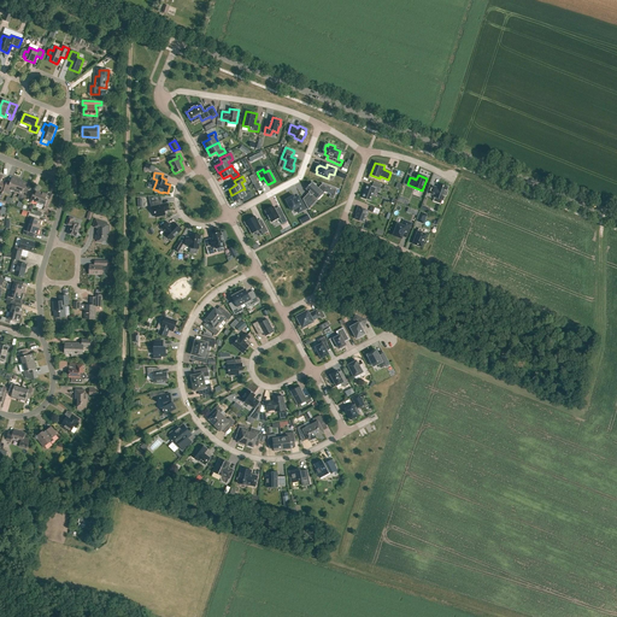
[(10,191),(15,192),(19,181),(12,177),(10,182),(7,181),(4,189),(9,192),(10,191)]
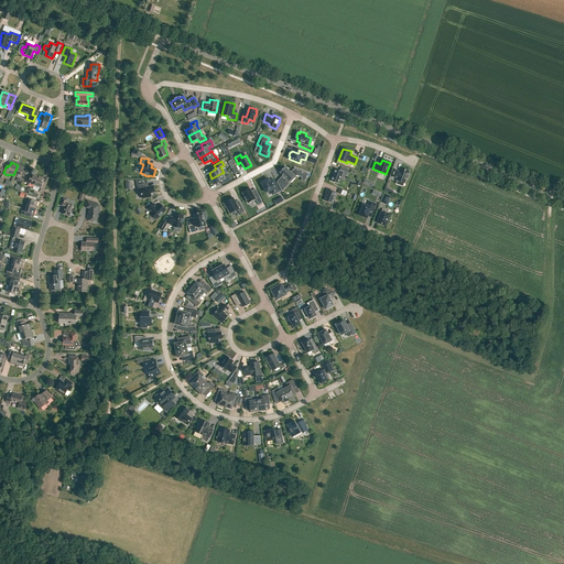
[(17,181),(22,183),(23,180),(25,173),(22,172),(24,167),(18,165),(13,175),(18,177),(17,181)]
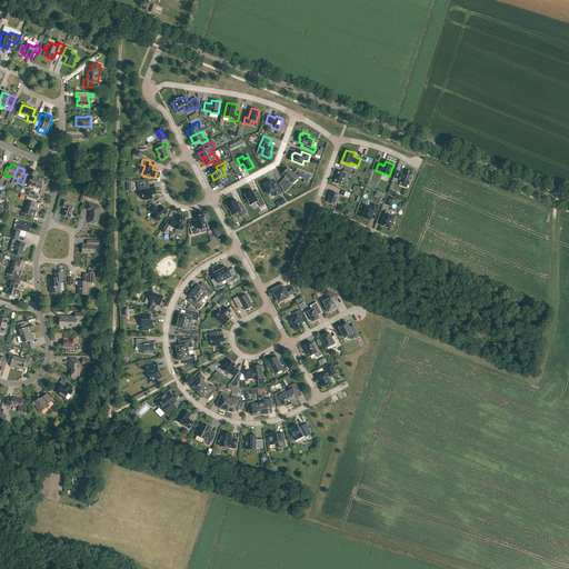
[(288,168),(282,175),(285,178),(288,181),(287,182),(291,187),(293,185),(292,183),(299,176),(305,178),(305,179),(308,181),(310,175),(297,169),(293,173),(288,168)]
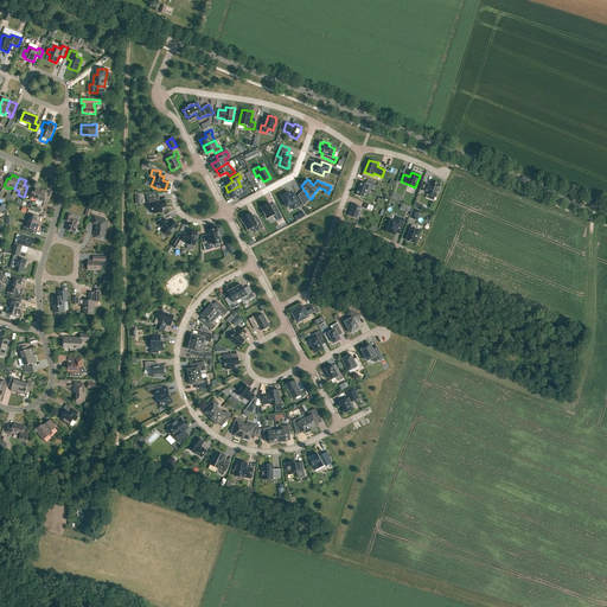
[(368,179),(366,184),(360,181),(356,195),(364,198),(366,192),(368,193),(370,189),(372,190),(375,183),(368,179)]
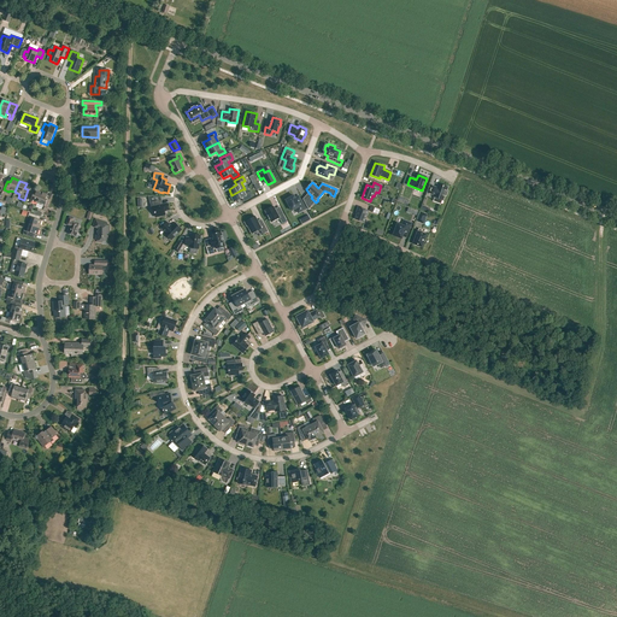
[(434,197),(442,200),(445,195),(446,197),(447,191),(446,191),(447,187),(439,183),(438,188),(432,186),(429,193),(434,195),(434,197)]
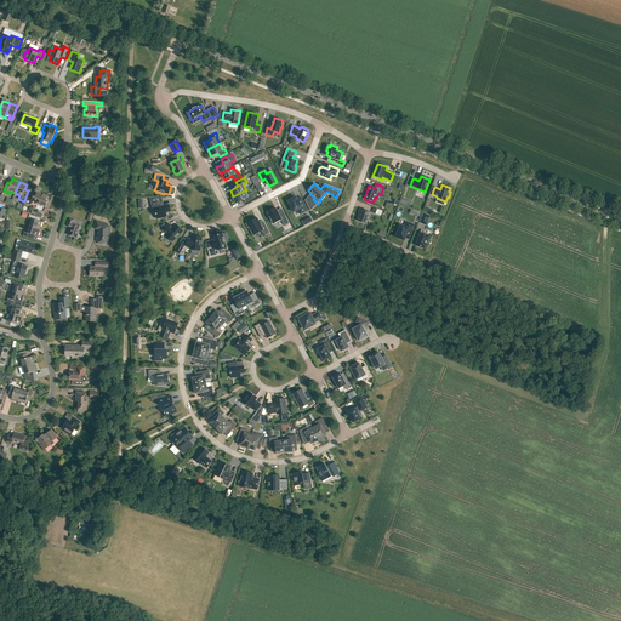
[(233,197),(232,197),(235,204),(243,199),(245,203),(255,198),(252,193),(246,195),(244,191),(233,197)]
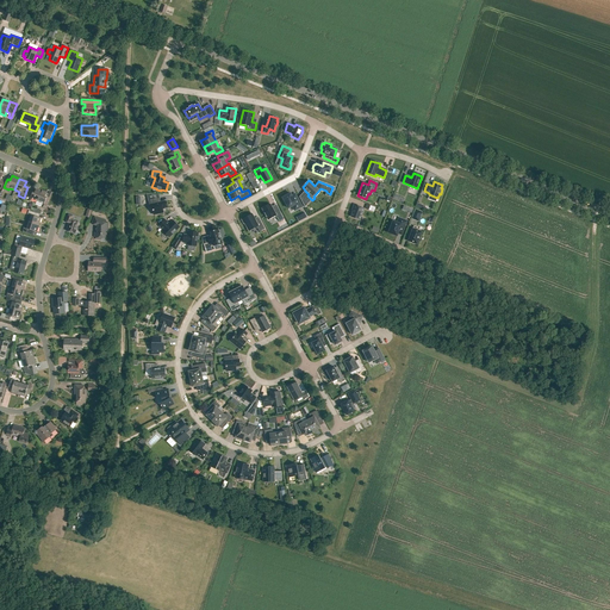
[(27,198),(37,201),(42,190),(36,188),(35,192),(30,191),(27,198)]
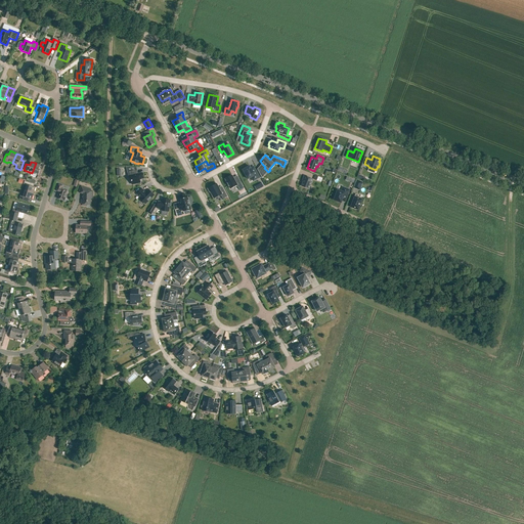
[(32,173),(31,176),(39,179),(40,178),(40,177),(40,176),(41,176),(43,170),(39,169),(40,165),(36,163),(32,173)]
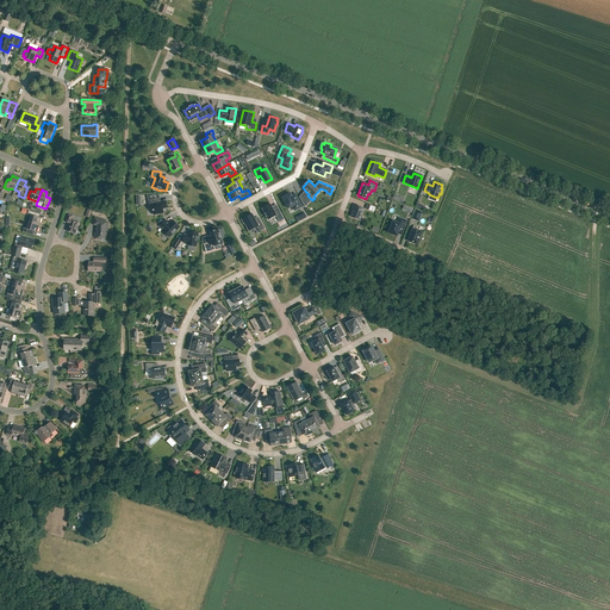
[(285,197),(282,198),(288,209),(293,206),(296,210),(302,207),(298,199),(294,201),(291,193),(290,194),(290,193),(285,195),(285,197)]
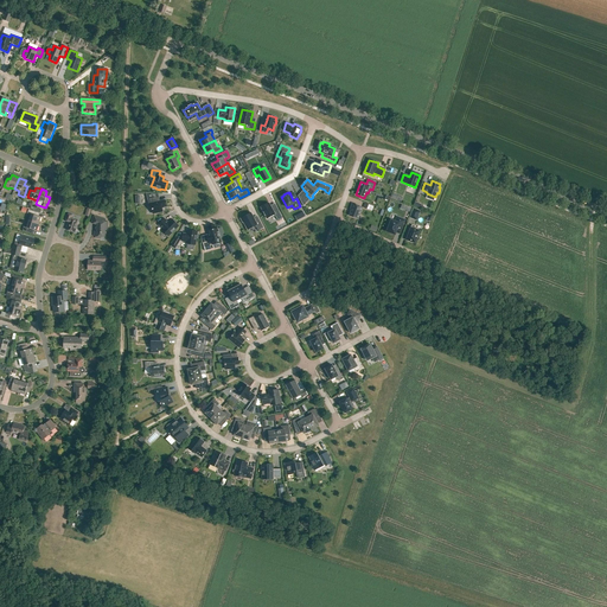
[(148,204),(151,204),(153,213),(163,211),(161,208),(166,206),(165,200),(158,202),(157,197),(147,199),(148,204)]
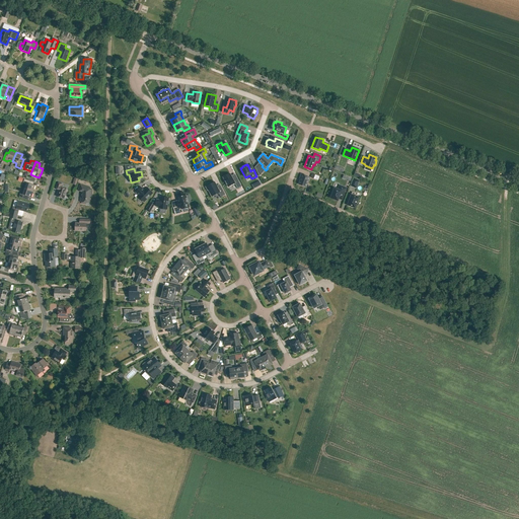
[(230,173),(223,177),(228,188),(235,183),(237,189),(241,187),(237,178),(233,180),(230,173)]
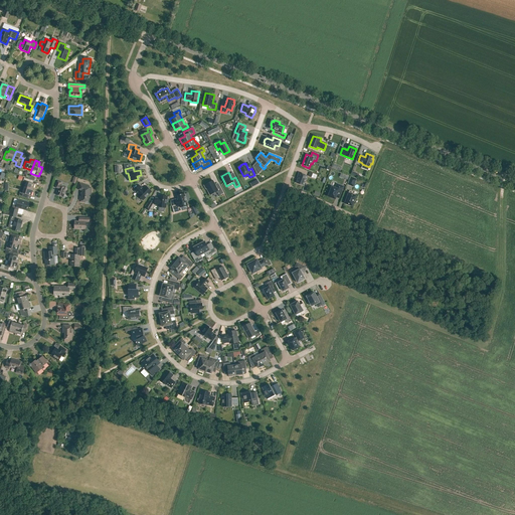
[(296,183),(304,186),(307,176),(299,173),(297,177),(298,178),(296,183)]
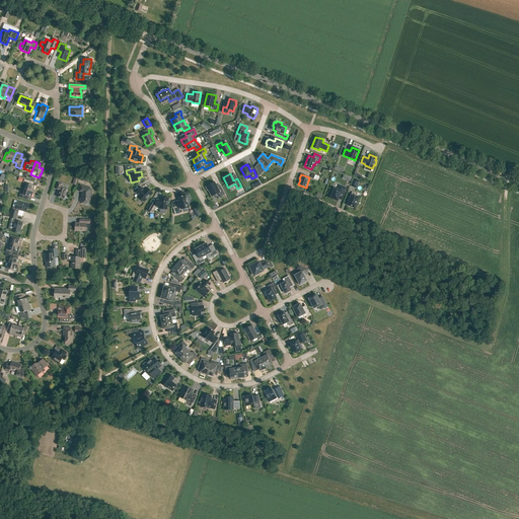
[(354,178),(351,187),(356,189),(359,180),(354,178)]
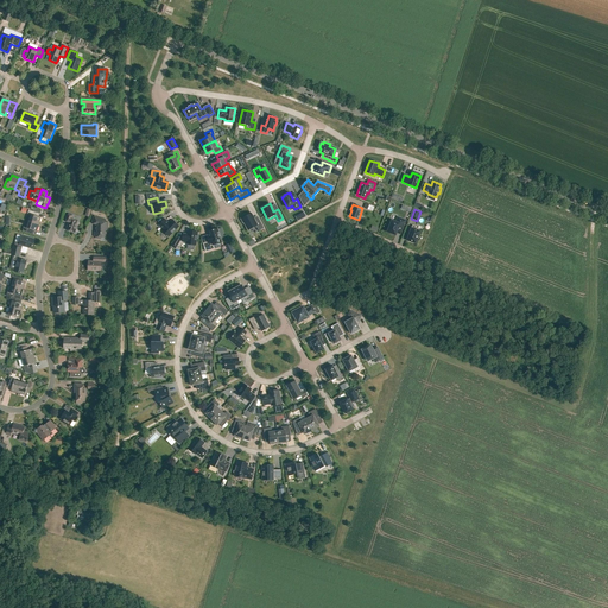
[(27,221),(39,225),(40,217),(39,217),(39,214),(29,210),(27,214),(30,214),(27,221)]
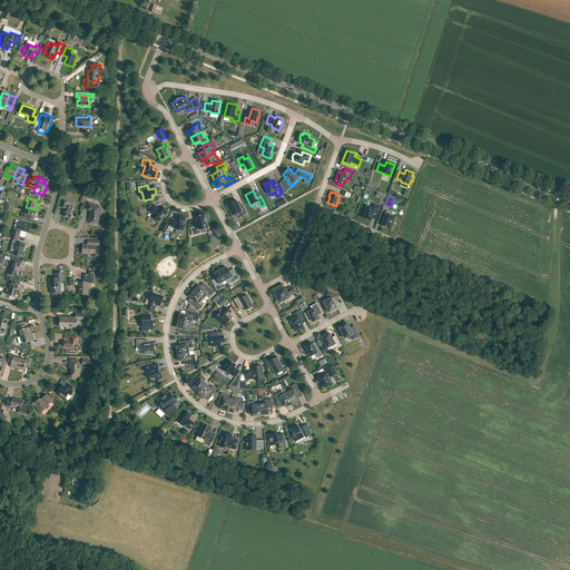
[(236,199),(226,205),(228,209),(233,216),(241,212),(243,216),(247,214),(243,205),(239,207),(236,199)]
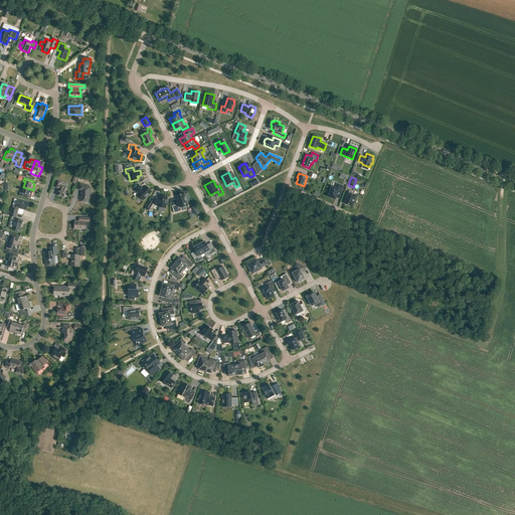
[(56,181),(54,187),(57,188),(56,195),(63,197),(66,187),(61,186),(61,183),(56,181)]
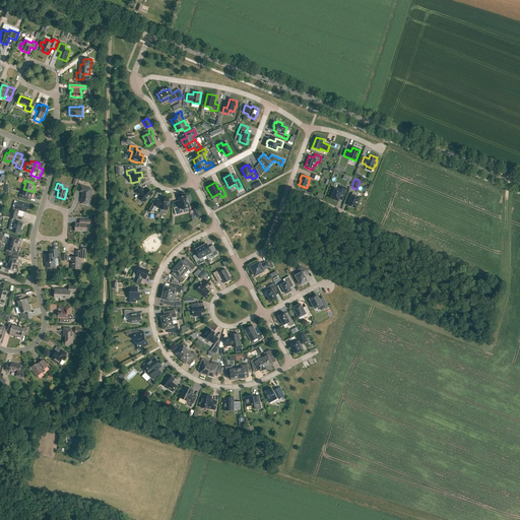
[(82,191),(83,192),(83,193),(82,195),(82,198),(80,198),(80,202),(82,202),(82,204),(86,204),(86,202),(89,203),(90,197),(92,197),(92,190),(90,190),(90,188),(80,185),(78,191),(82,192),(82,191)]
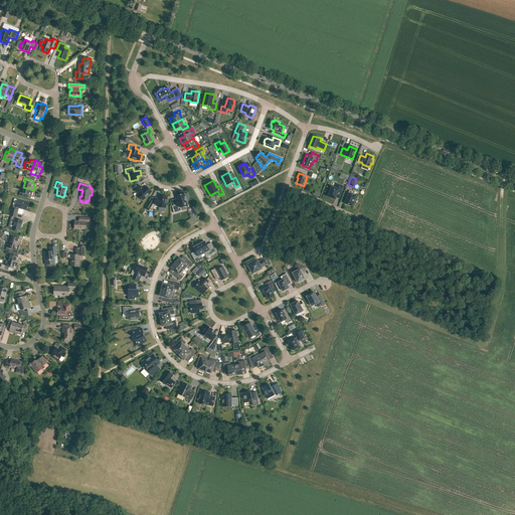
[(343,187),(338,185),(337,184),(336,186),(335,188),(332,187),(328,196),(331,197),(330,198),(334,200),(334,199),(335,199),(336,197),(339,198),(341,193),(343,187)]
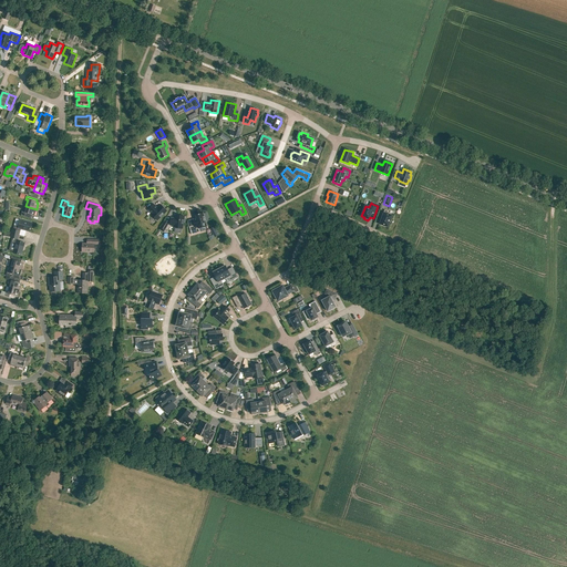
[(148,210),(152,214),(151,215),(157,220),(166,210),(164,208),(165,208),(162,205),(162,206),(161,205),(157,208),(156,208),(156,207),(154,204),(148,210)]
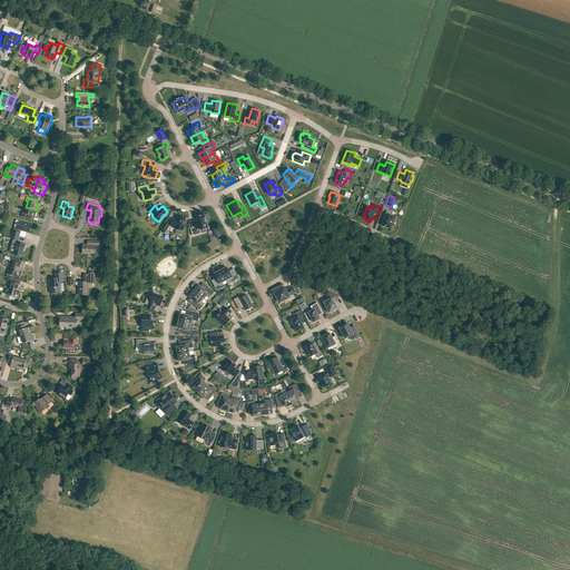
[(21,216),(26,218),(27,215),(32,216),(35,217),(37,210),(26,207),(23,214),(22,213),(21,216)]
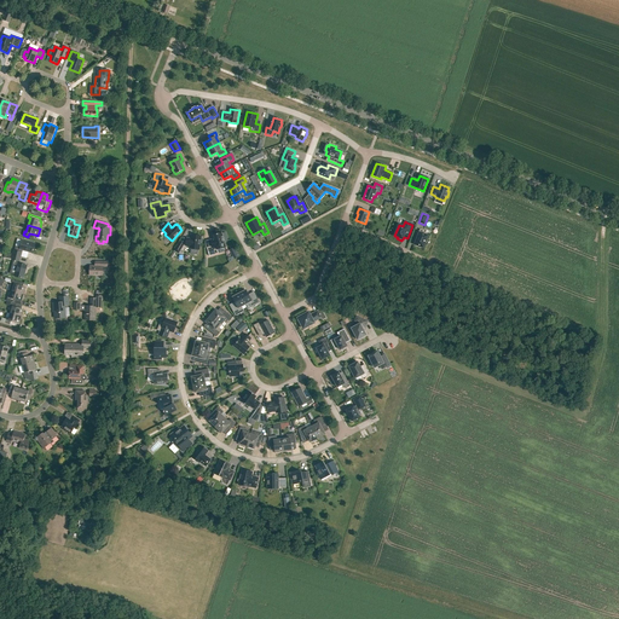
[(414,244),(415,246),(423,248),(428,236),(428,235),(422,233),(423,231),(420,230),(418,232),(415,244),(414,244)]
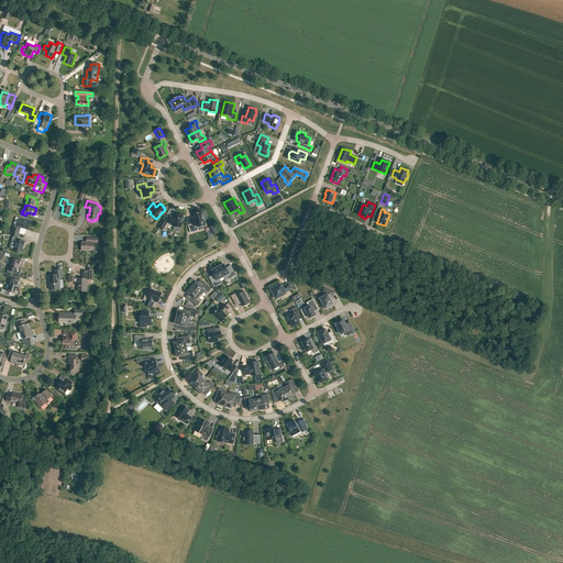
[(203,220),(207,219),(205,212),(202,212),(201,211),(194,213),(195,219),(192,219),(192,218),(191,219),(192,224),(188,225),(190,233),(198,231),(197,227),(206,225),(203,220)]
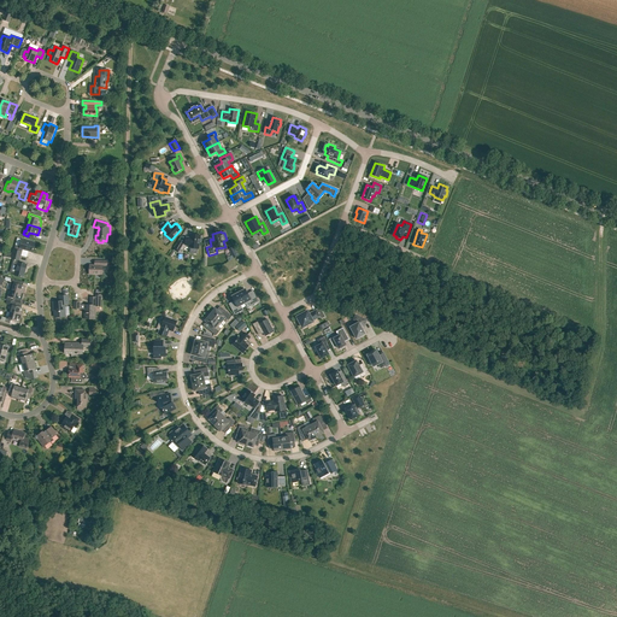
[(189,246),(189,248),(199,250),(199,242),(200,242),(201,238),(200,238),(200,235),(192,234),(191,239),(186,238),(184,245),(189,246)]
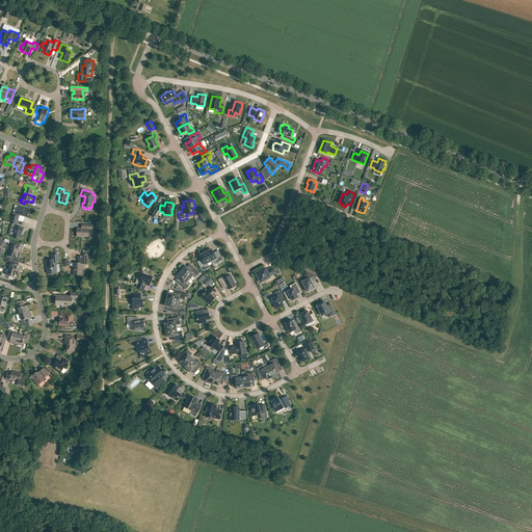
[(10,219),(18,220),(19,215),(28,217),(30,210),(19,207),(17,213),(14,212),(12,215),(11,215),(10,219)]
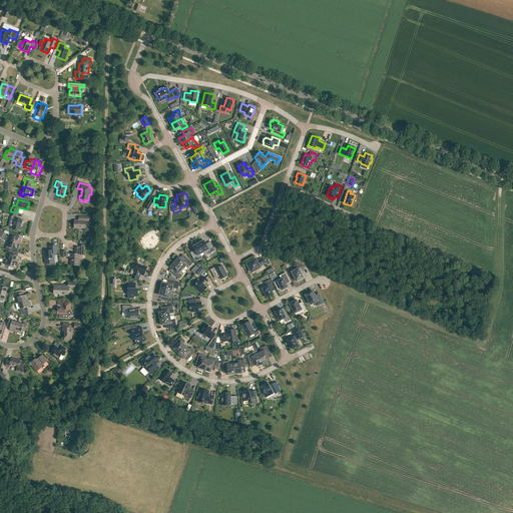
[(152,202),(149,200),(144,208),(148,210),(152,202)]
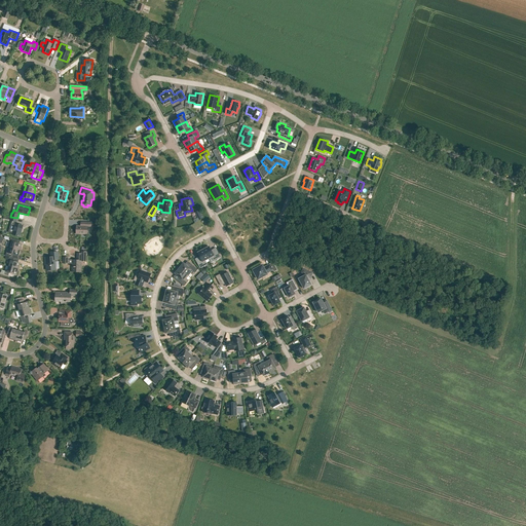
[(195,213),(199,221),(203,218),(199,211),(195,213)]
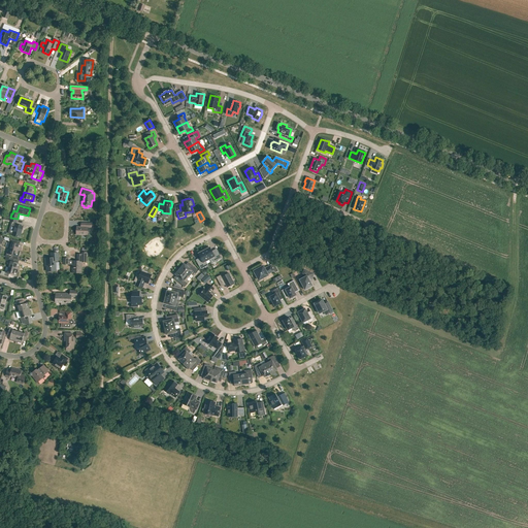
[(12,235),(20,237),(23,227),(15,225),(18,219),(10,218),(9,222),(11,222),(10,226),(14,227),(12,235)]
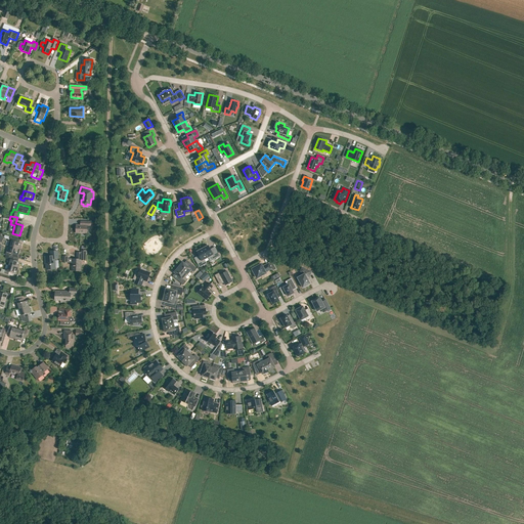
[(76,225),(76,233),(87,233),(87,225),(90,225),(91,222),(83,221),(83,225),(76,225)]
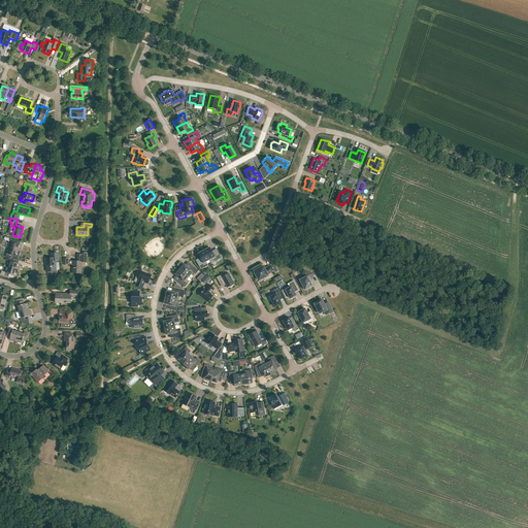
[(10,249),(20,251),(22,245),(14,243),(15,240),(10,238),(10,242),(11,242),(10,249)]
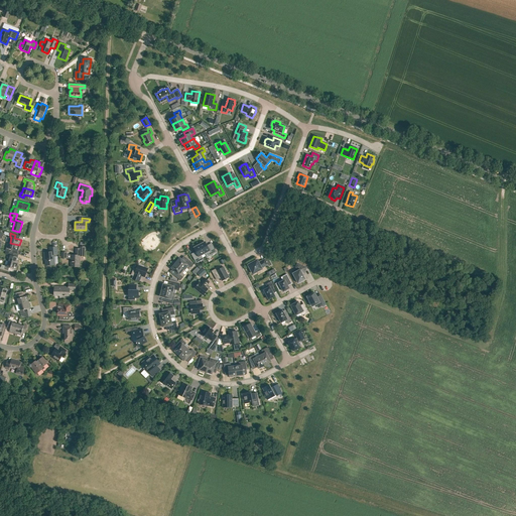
[(200,245),(205,254),(208,252),(210,256),(217,252),(213,244),(210,246),(207,246),(205,242),(204,242),(203,242),(201,243),(200,245)]
